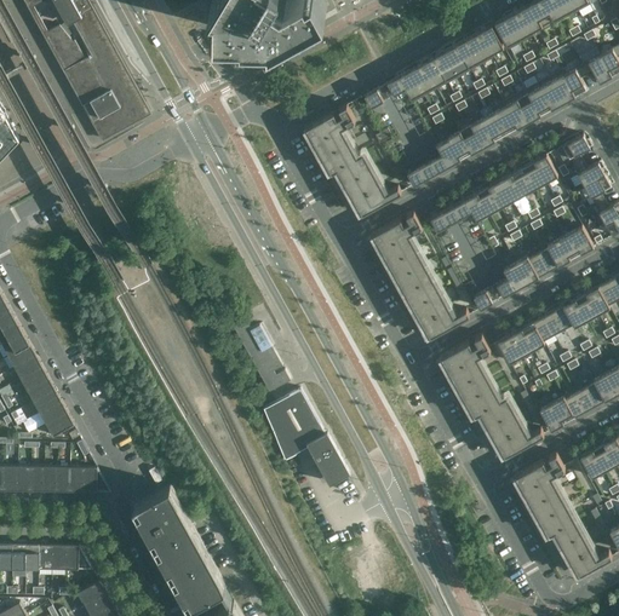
[(152,115),(87,0),(23,0),(29,11),(47,0),(52,0),(67,27),(73,24),(91,57),(84,61),(74,42),(72,44),(59,27),(44,36),(102,142),(152,115)]
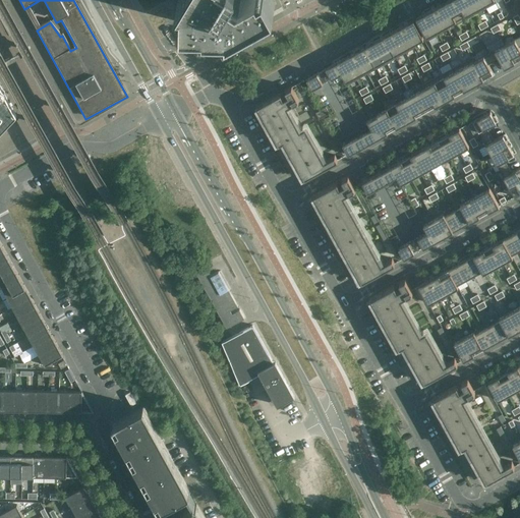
[(270,0),(180,0),(180,2),(179,2),(179,4),(182,4),(181,26),(205,26),(205,30),(227,30),(227,33),(228,33),(272,9),(274,7),(270,0)]
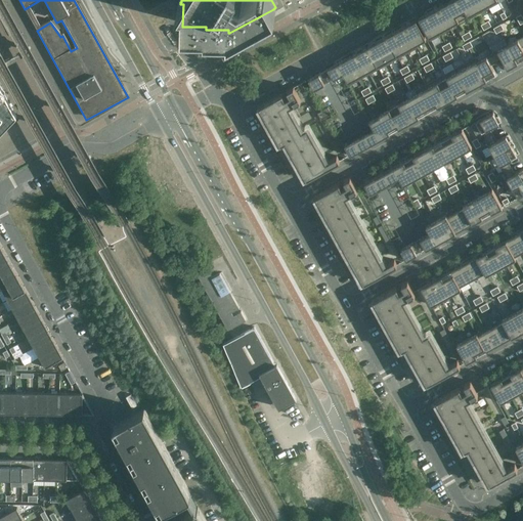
[(455,0),(454,1),(465,19),(475,14),(467,0),(455,0)]
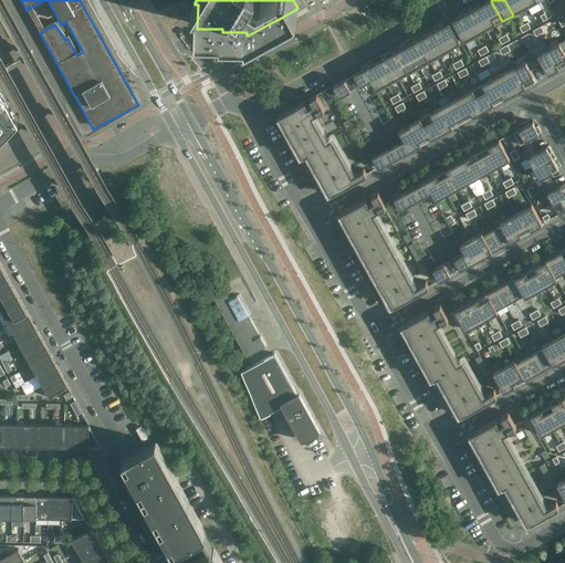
[(504,0),(513,16),(523,9),(518,0),(504,0)]
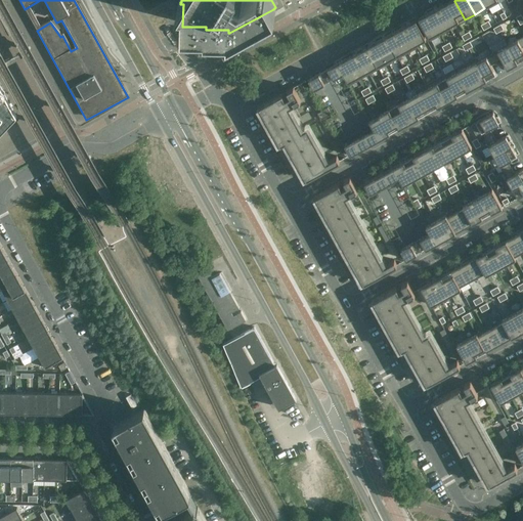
[(479,0),(484,8),(494,3),(493,2),(491,0),(479,0)]
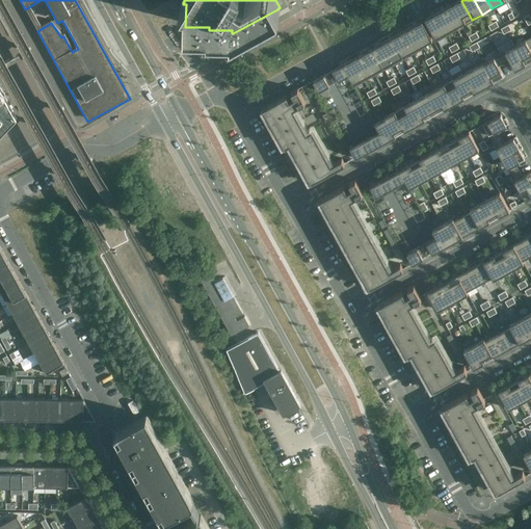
[(452,6),(462,25),(472,20),(461,1),(452,6)]
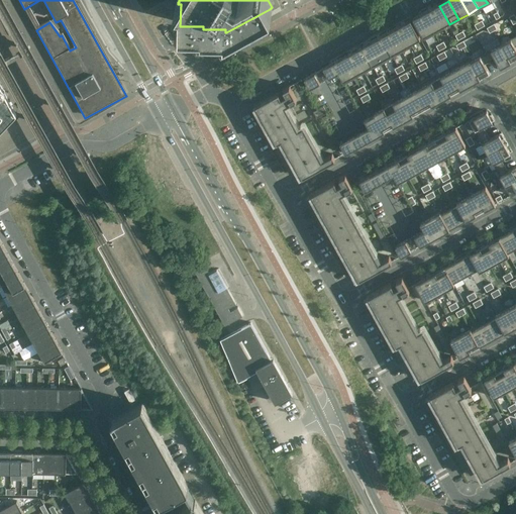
[(429,11),(439,29),(449,24),(439,6),(429,11)]
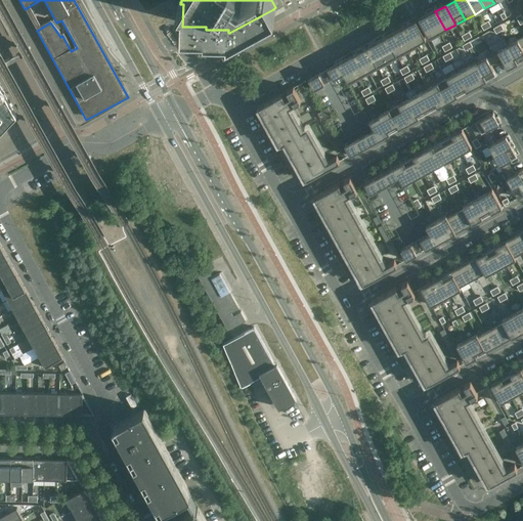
[(426,16),(436,36),(445,30),(435,11),(426,16)]
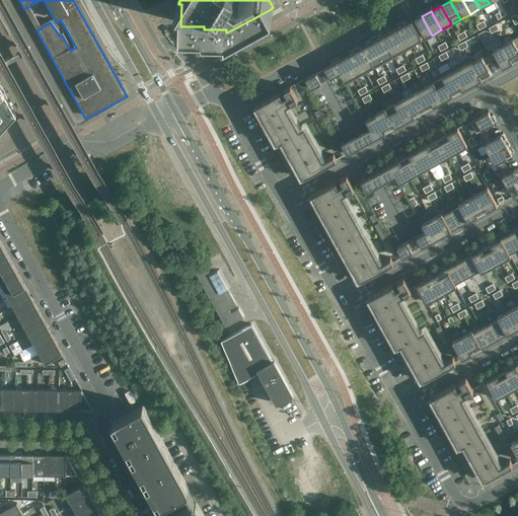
[(413,22),(423,41),(432,35),(422,16),(413,22)]
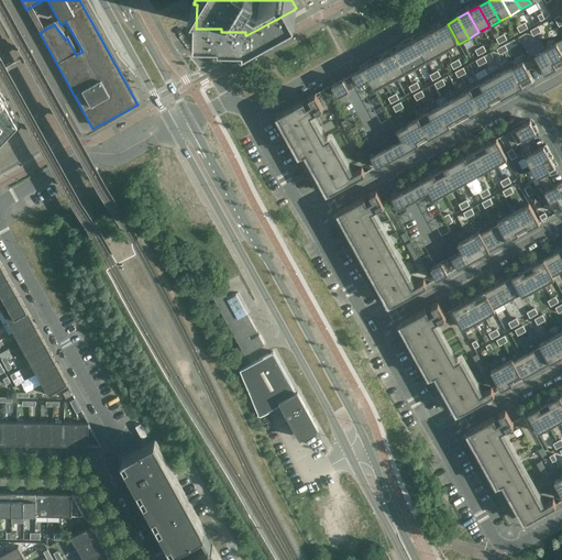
[(433,31),(444,52),(455,45),(444,25),(433,31)]
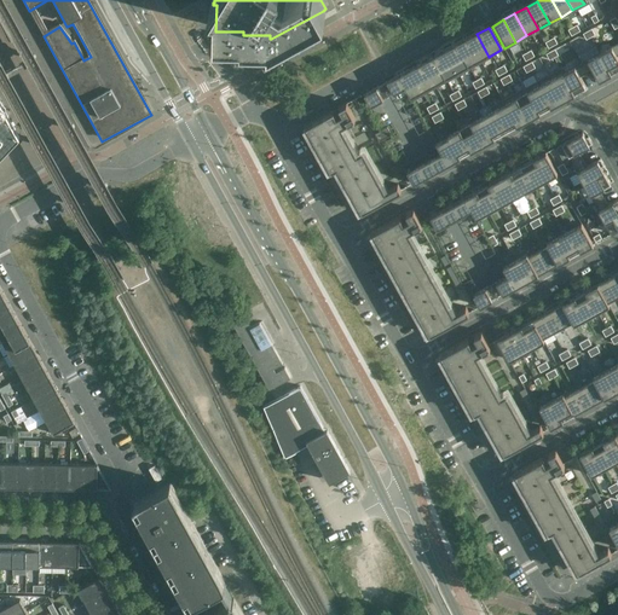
[(466,41),(478,63),(489,57),(477,34),(466,41)]
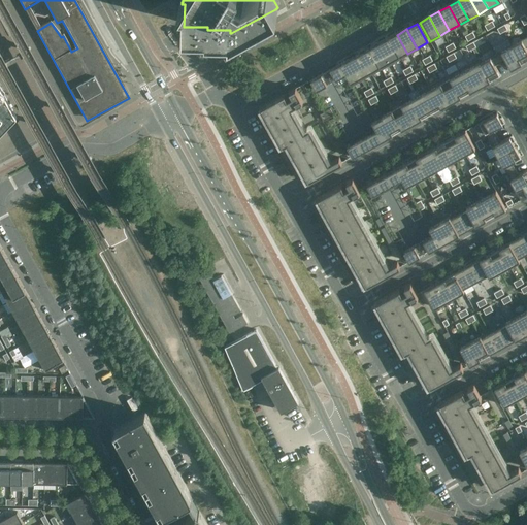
[(388,40),(398,59),(407,54),(397,35),(388,40)]
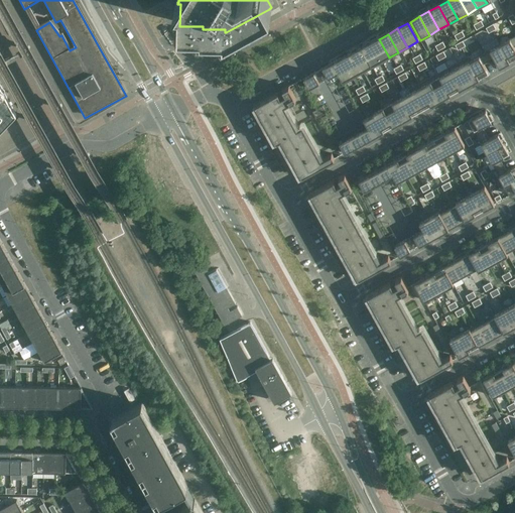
[(369,44),(379,62),(389,57),(379,39),(369,44)]
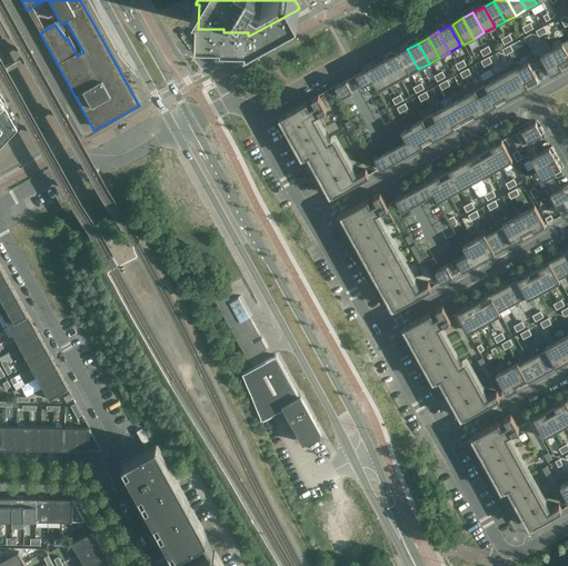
[(548,53),(559,72),(567,67),(567,63),(565,58),(567,56),(567,49),(565,43),(548,53)]
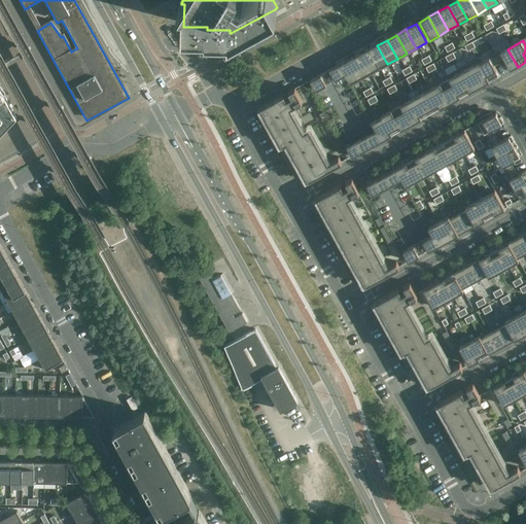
[(377,68),(378,69),(387,64),(377,45),(367,50),(377,68)]
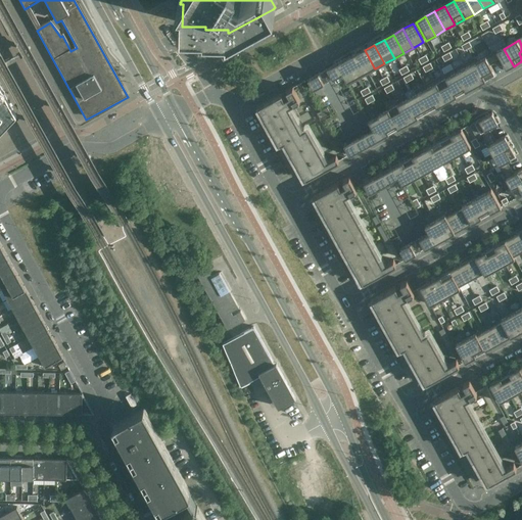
[(504,72),(514,66),(504,49),(488,57),(493,67),(500,63),(504,72)]
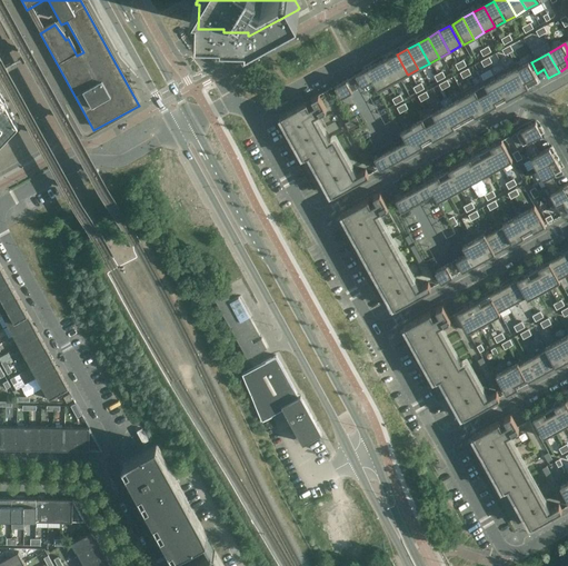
[(390,55),(385,58),(386,60),(397,81),(408,75),(407,73),(397,55),(392,57),(390,55)]
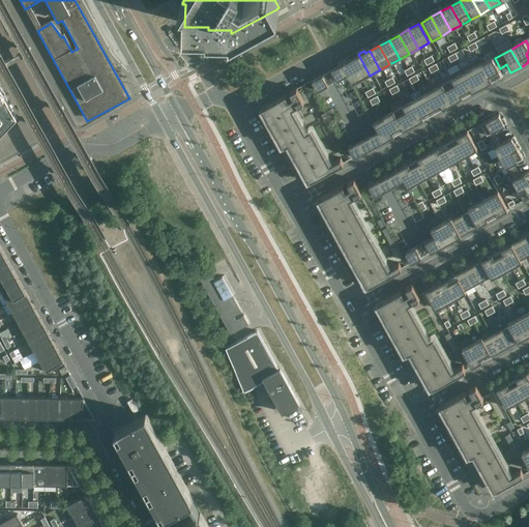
[(350,62),(360,81),(370,76),(359,56),(350,62)]
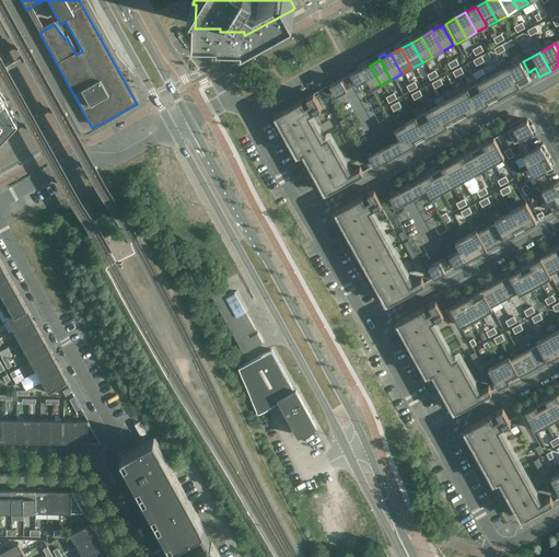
[(507,71),(516,90),(527,83),(522,76),(528,72),(523,61),(507,71)]
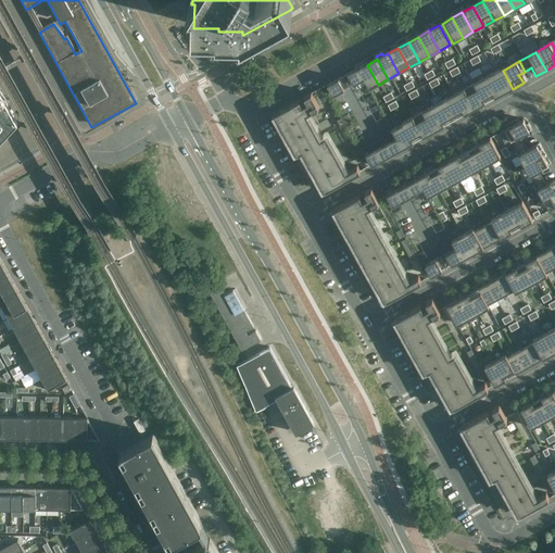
[(364,83),(367,90),(378,85),(367,65),(356,71),(363,82),(364,83)]
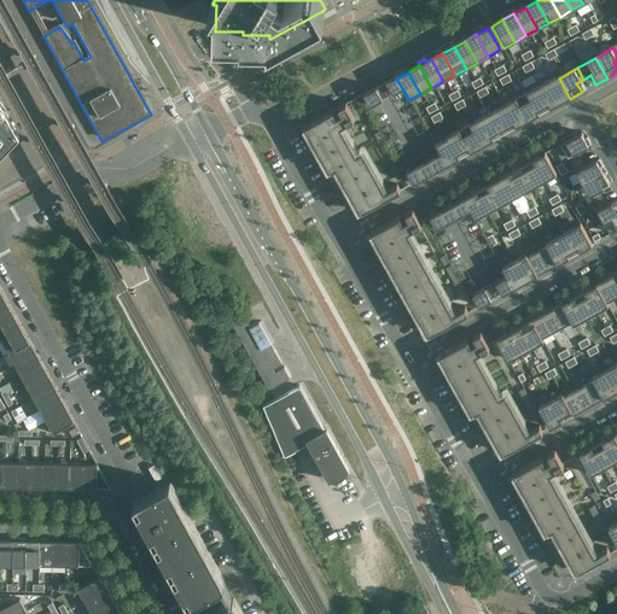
[(547,83),(559,105),(570,99),(559,79),(558,77),(547,83)]
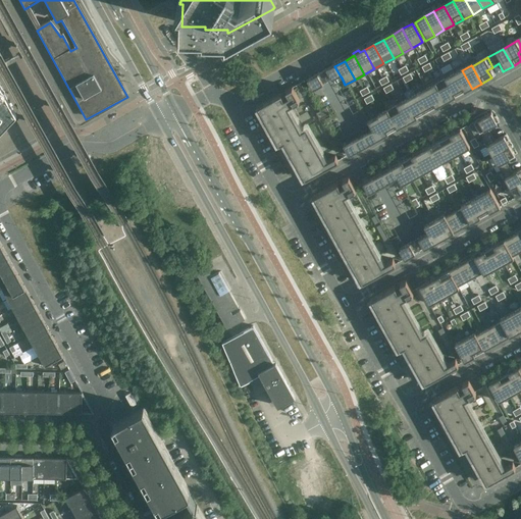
[(341,76),(334,66),(325,71),(330,82),(341,76)]
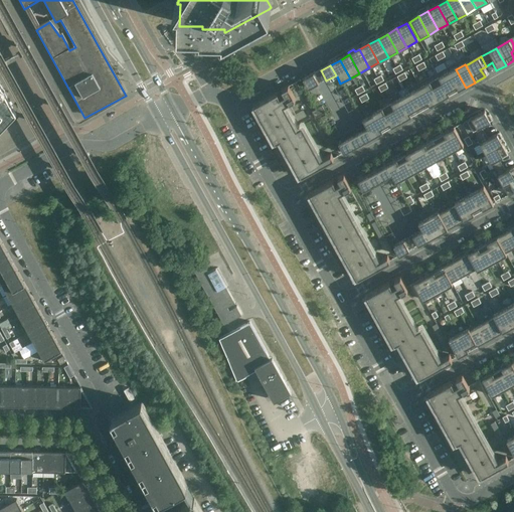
[(446,74),(456,93),(466,88),(456,69),(446,74)]
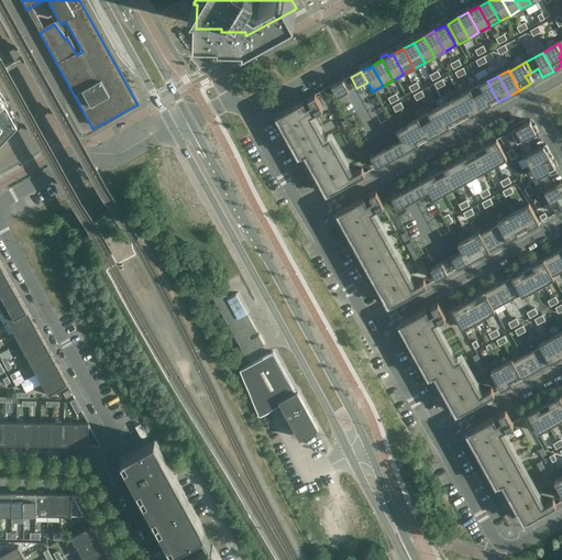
[(477,87),(488,107),(498,101),(487,81),(477,87)]
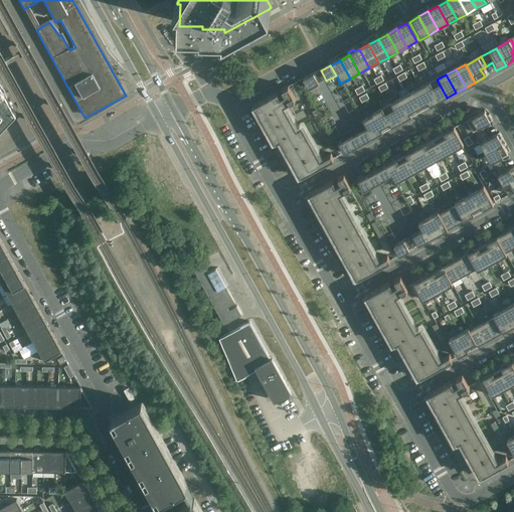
[(307,91),(317,86),(312,75),(302,81),(307,91)]
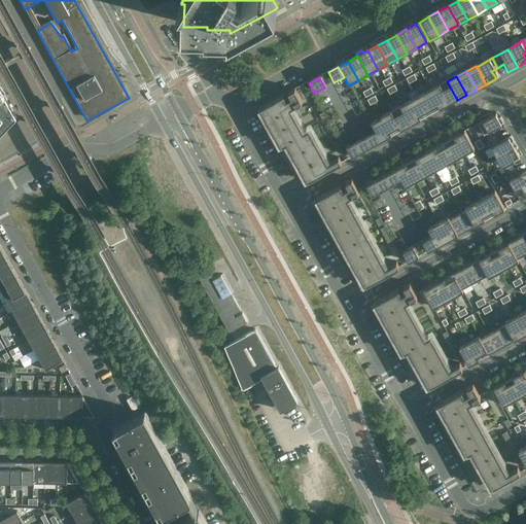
[(436,86),(447,106),(457,100),(447,81),(436,86)]
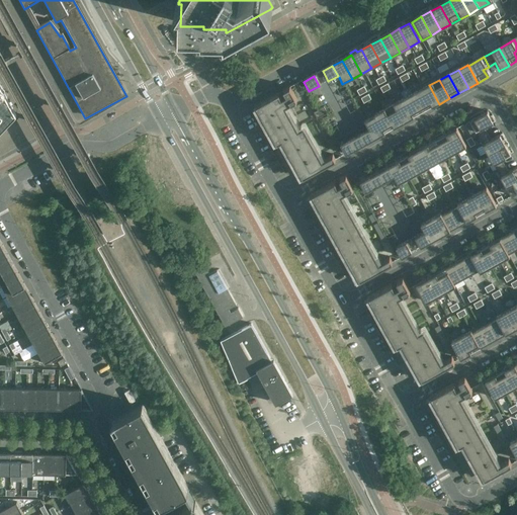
[(420,91),(430,109),(439,104),(429,85),(420,91)]
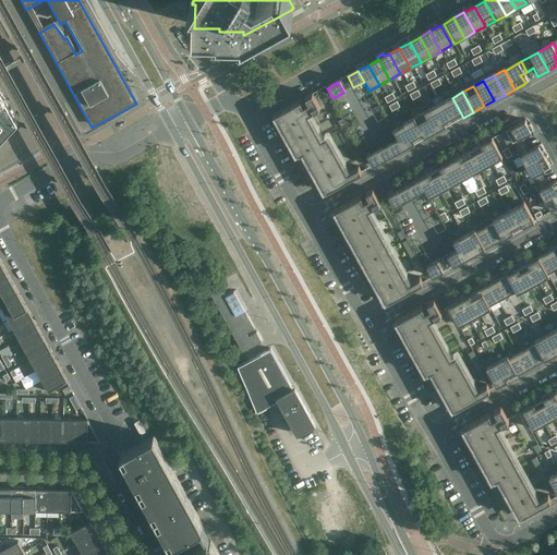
[(319,110),(312,96),(304,100),(309,107),(303,109),(300,103),(275,117),(298,157),(303,154),(326,194),(350,180),(327,139),(321,142),(307,117),(312,113),(313,115),(319,110)]
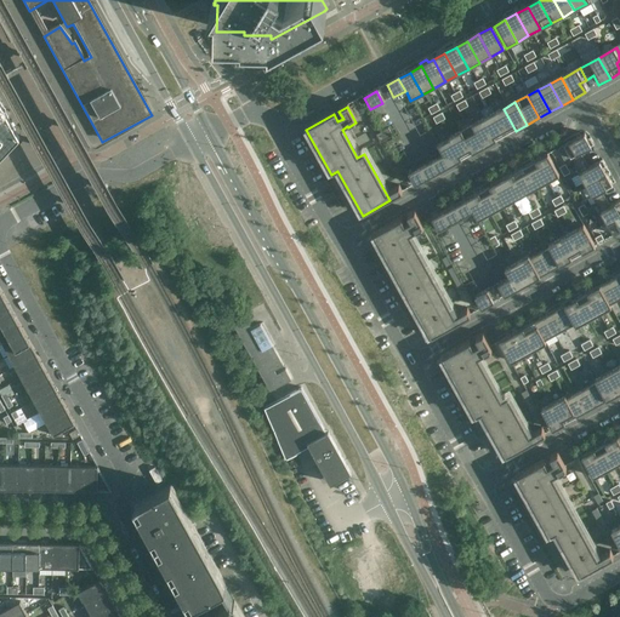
[(1,112),(0,109),(0,161),(18,142),(4,116),(5,116),(4,113),(3,110),(1,112)]
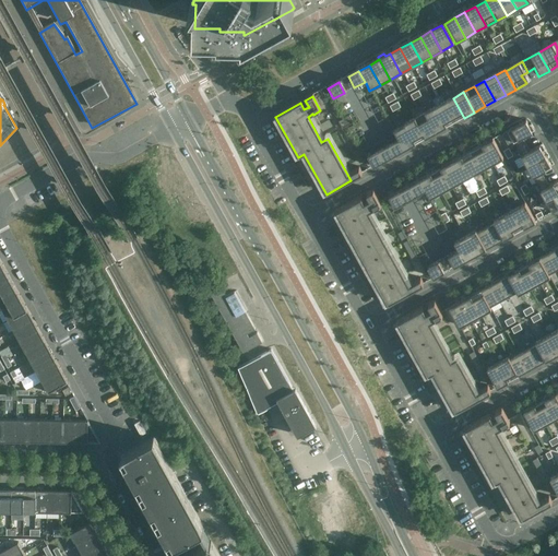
[(442,104),(453,123),(464,118),(453,98),(442,104)]
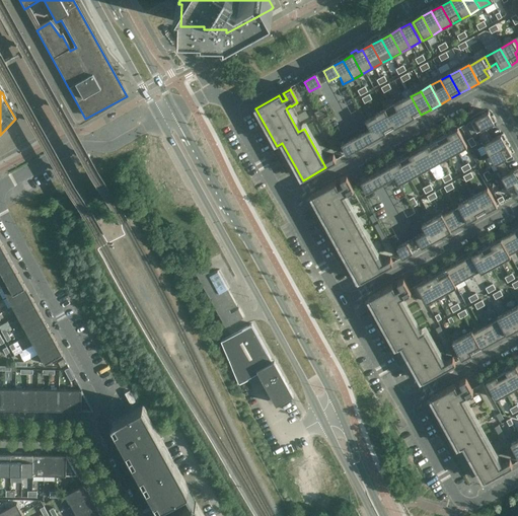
[(401,101),(412,120),(421,115),(411,96),(401,101)]
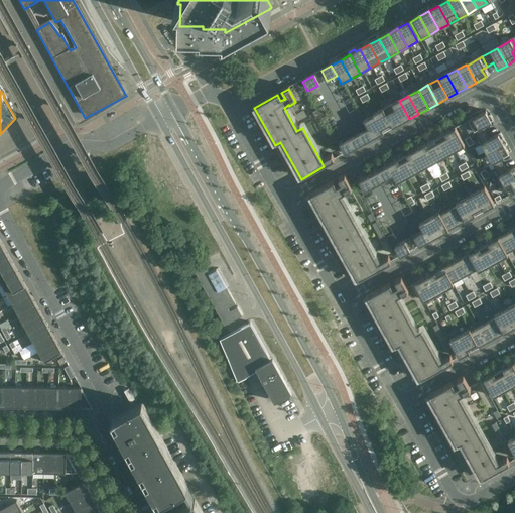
[(390,106),(400,124),(409,119),(399,101),(390,106)]
